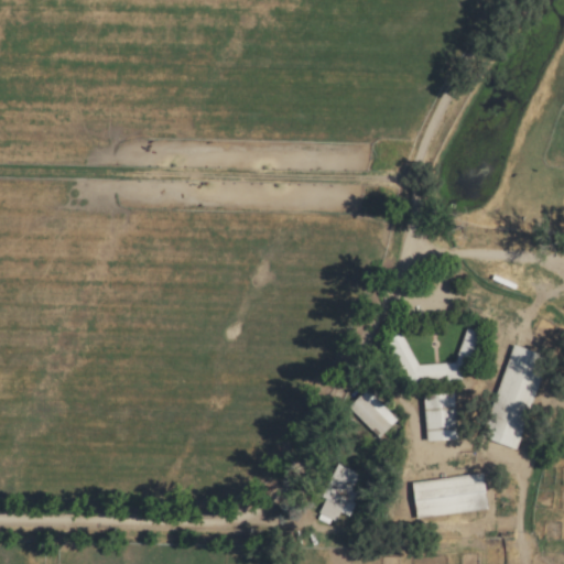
[(480,334),(463,328),(453,362),(415,365),(400,334),(386,342),(403,380),(413,382),(467,380),(480,334)]
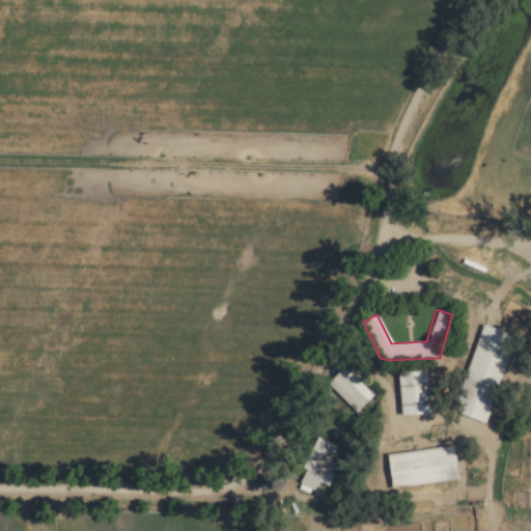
[(513,335),(480,326),(453,414),(486,423),(513,335)]
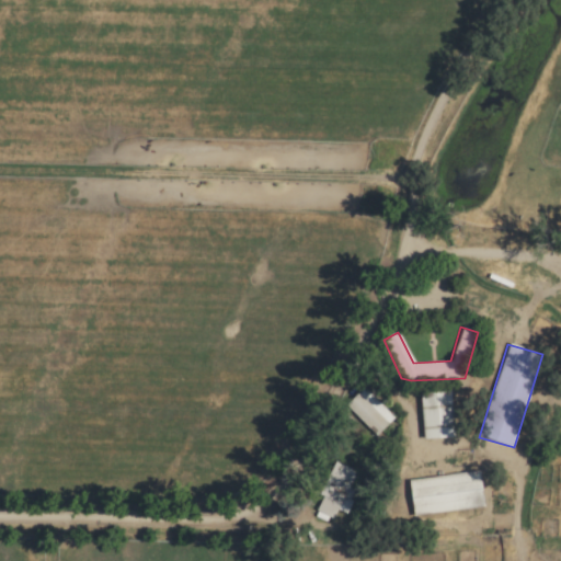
[(392,419),(363,388),(345,405),(375,436),(392,419)]
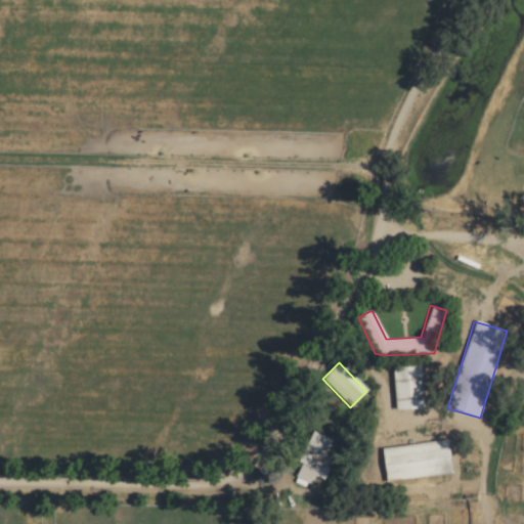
[(394,410),(423,409),(421,366),(392,366),(394,410)]
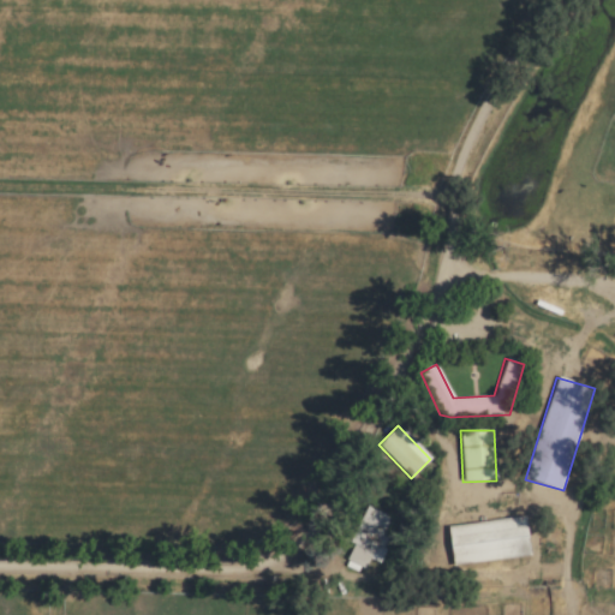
[(390,515),(366,507),(342,567),(360,574),(366,559),(378,563),(388,538),(382,536),(390,515)]
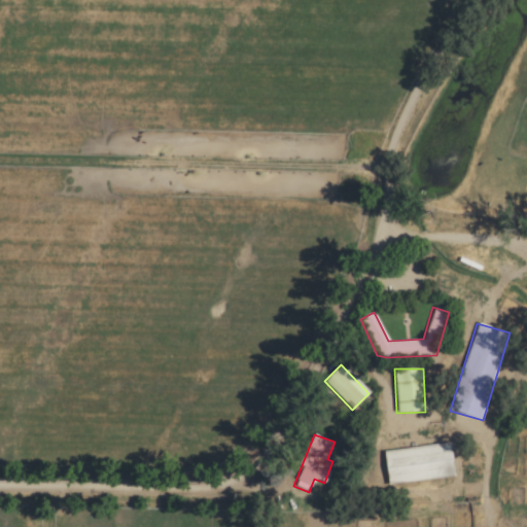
[(383,451),(388,485),(454,476),(450,443),(383,451)]
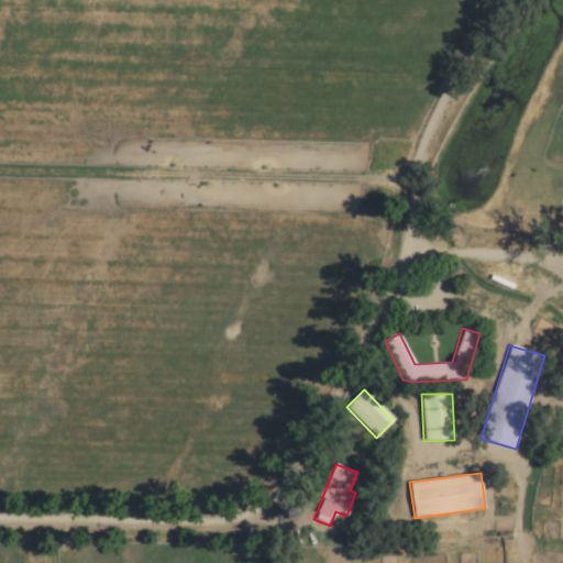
All buildings are outlined.
